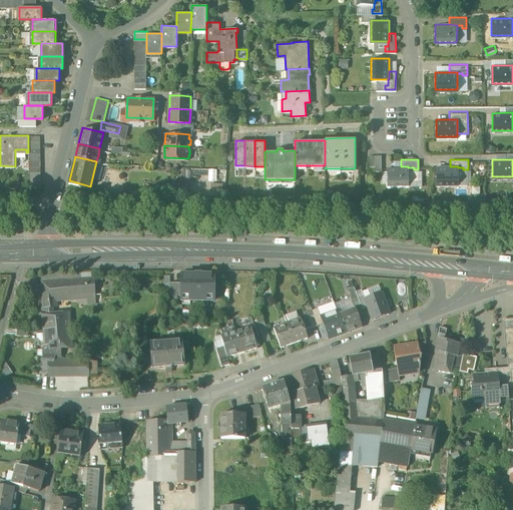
[(401,166),(387,166),(387,170),(387,181),(387,184),(408,183),(408,167),(408,166),(401,166)]
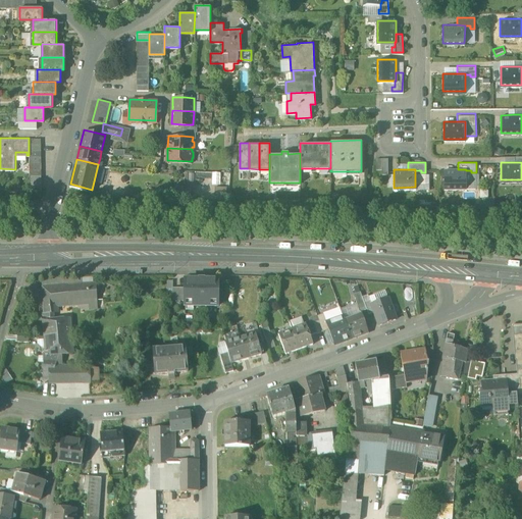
[(458,169),(444,169),(445,188),(466,188),(466,170),(466,169),(463,169),(458,169)]
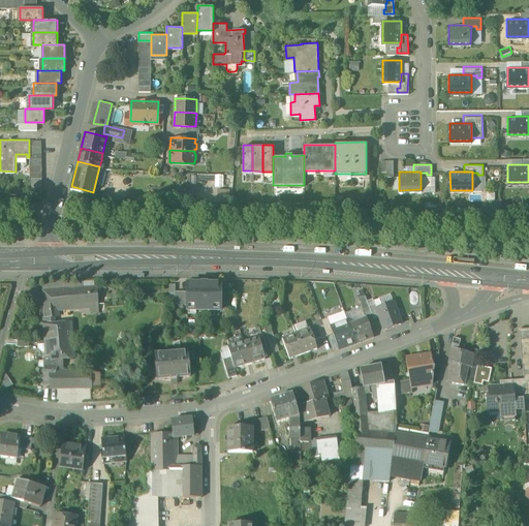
[(472,173),(472,190),(483,190),(483,175),(477,175),(477,173),(472,173)]
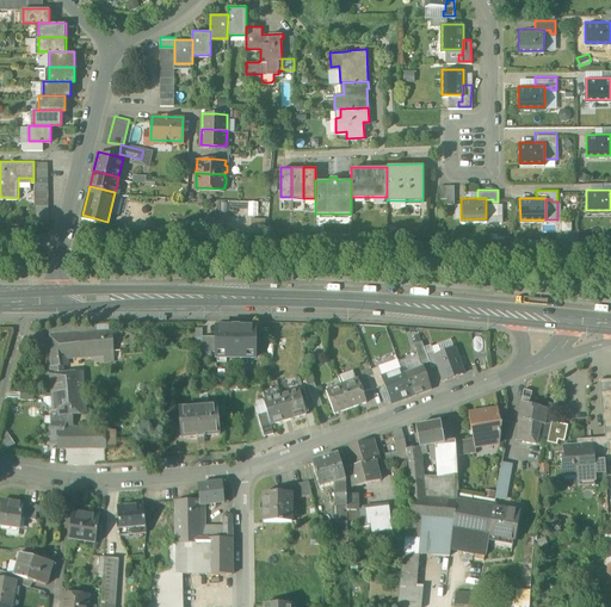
[(223,202),(223,227),(252,228),(252,214),(248,214),(248,202),(223,202)]
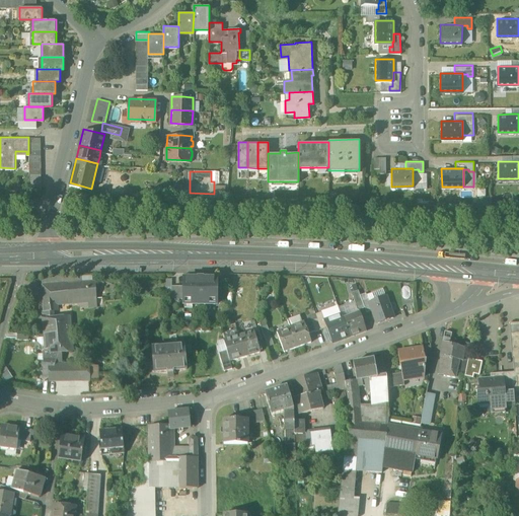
[(42,275),(43,282),(92,279),(92,274),(42,275)]
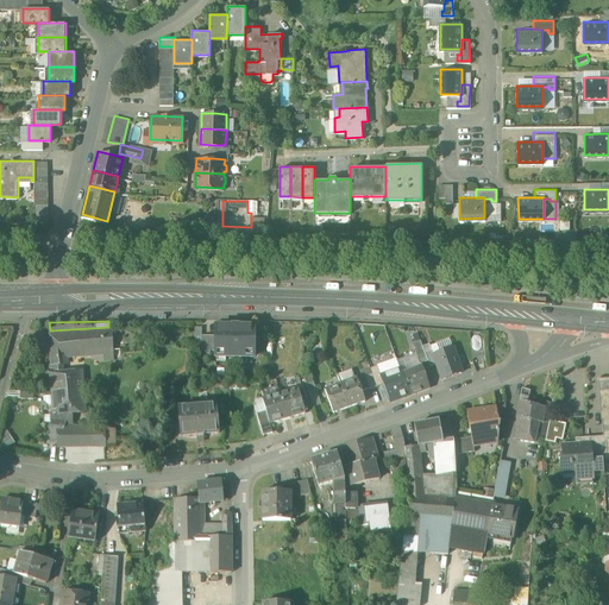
[(255,325),(215,323),(215,334),(215,348),(215,354),(253,355),(255,335),(255,325)]
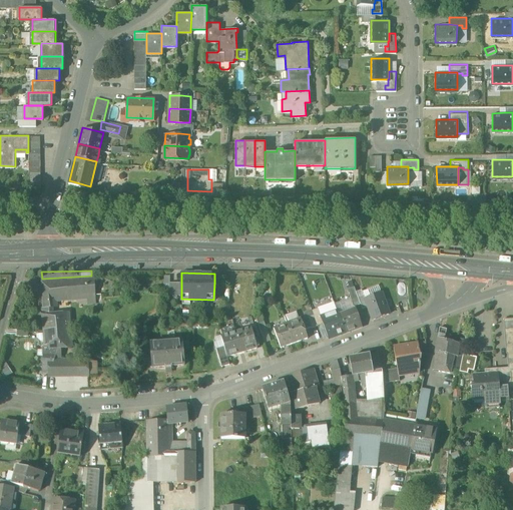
[(53,305),(52,299),(92,296),(91,276),(42,279),(43,295),(43,306),(52,305),(53,305)]
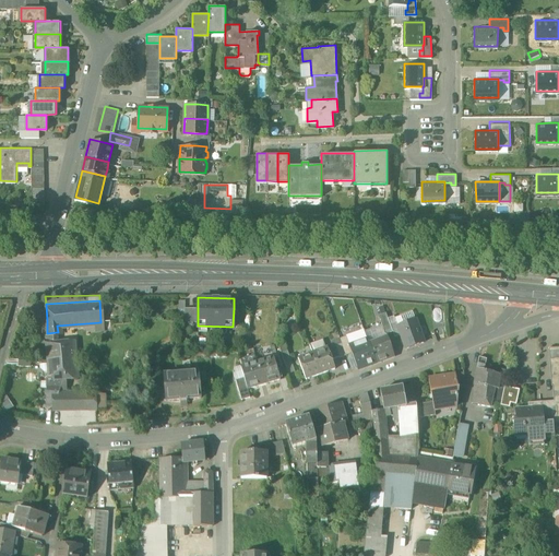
[(198,307),(185,307),(185,320),(198,320),(198,307)]
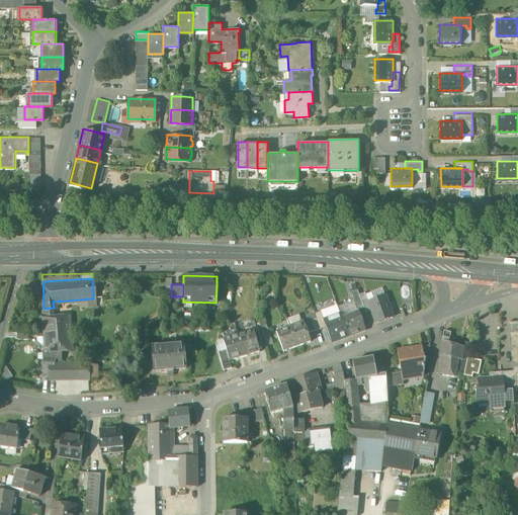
[(359,293),(357,287),(351,289),(357,307),(363,305),(359,293)]
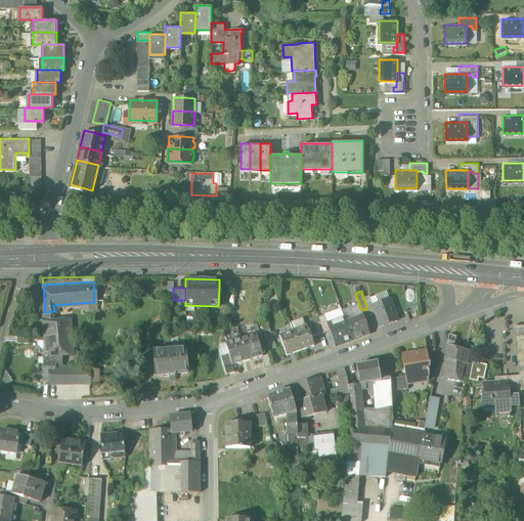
[(367,308),(369,313),(376,311),(373,304),(369,295),(363,297),(367,308)]
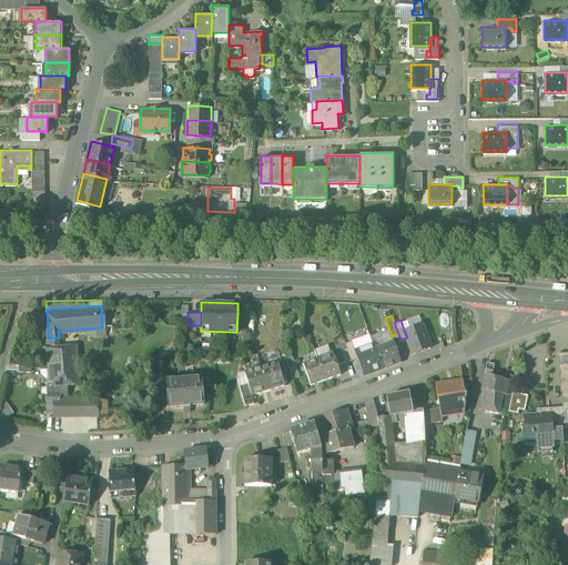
[(407,338),(413,353),(430,346),(422,323),(404,330),(407,338)]
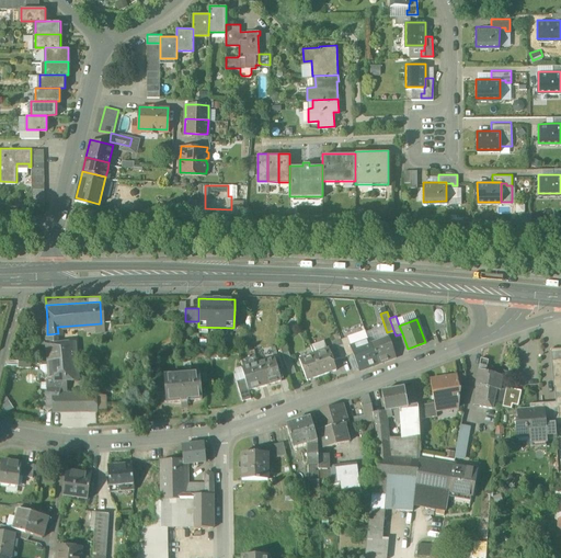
[(365,329),(347,336),(350,343),(348,344),(352,352),(358,368),(377,362),(370,342),(365,329)]
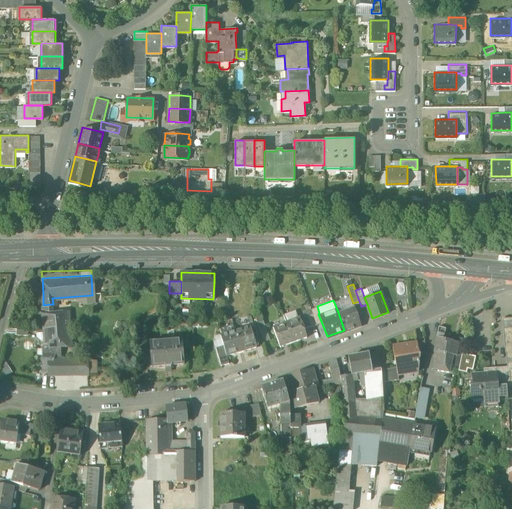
[(52,304),(43,305),(43,312),(45,328),(57,327),(70,326),(68,310),(52,311),(52,304)]
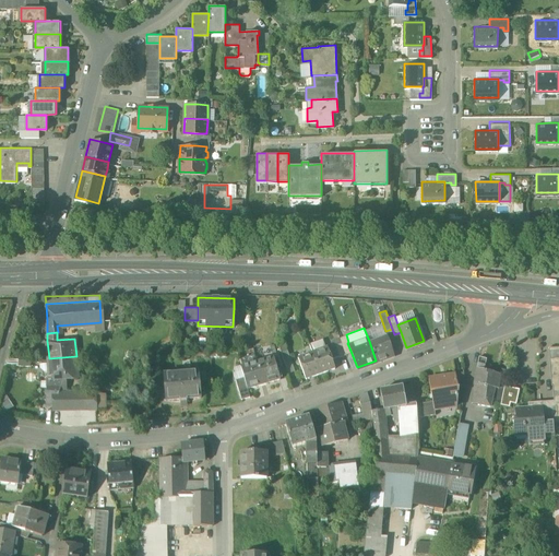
[(345,334),(340,336),(341,341),(345,353),(351,351),(347,343),(348,342),(346,334),(345,334)]
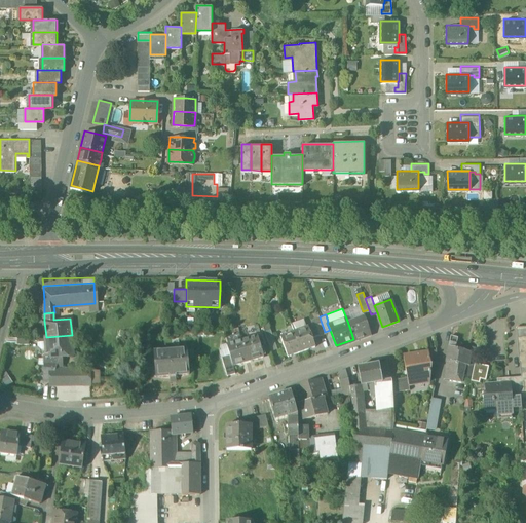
[(364,314),(347,321),(353,339),(371,333),(364,314)]
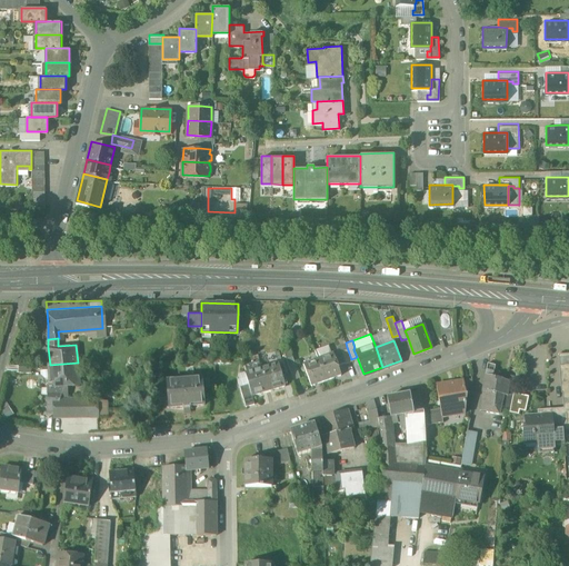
[(315,349),(318,357),(331,353),(329,345),(315,349)]
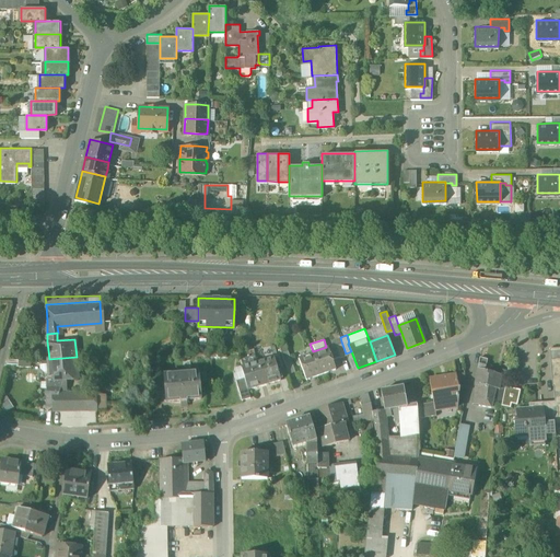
[(286,341),(283,343),(282,340),(278,341),(281,351),(288,349),(286,341)]
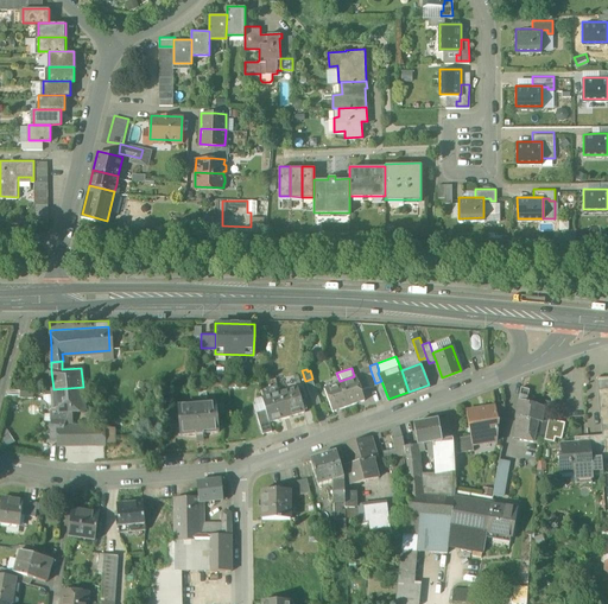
[(371,370),(363,373),(368,386),(375,383),(371,370)]
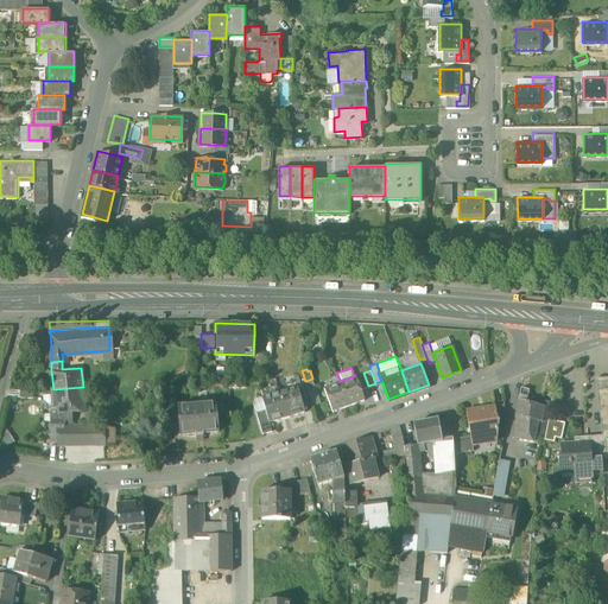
[(354,376),(340,381),(347,404),(363,399),(355,376),(354,376)]
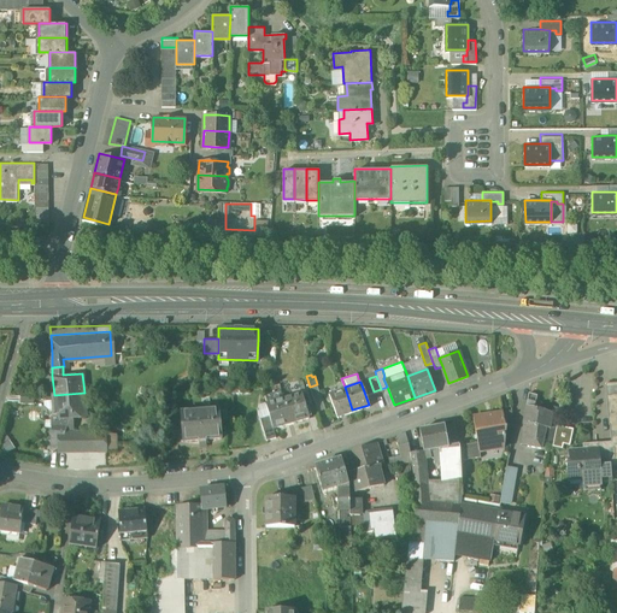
[(317,384),(310,387),(318,410),(325,407),(317,384)]
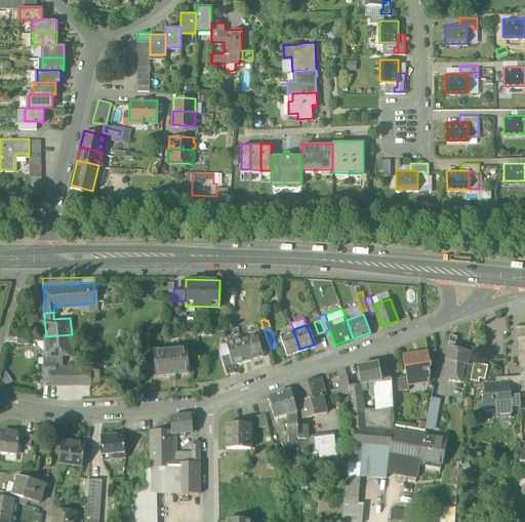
[(293,329),(279,334),(286,354),(299,349),(293,329)]
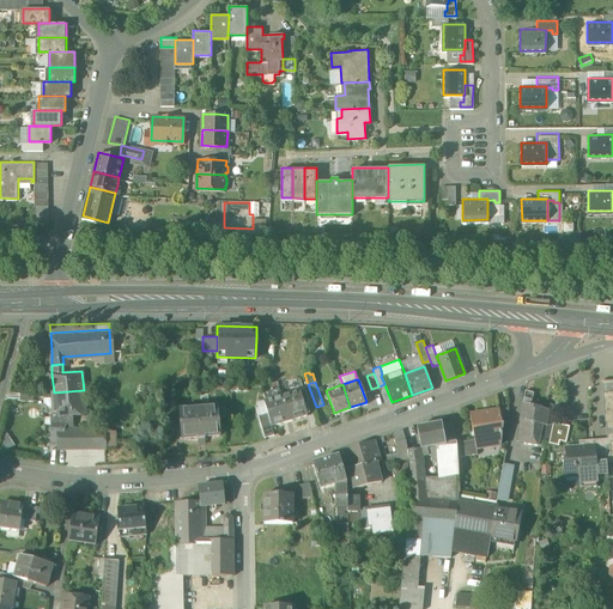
[(533,391),(526,389),(522,401),(530,402),(533,391)]
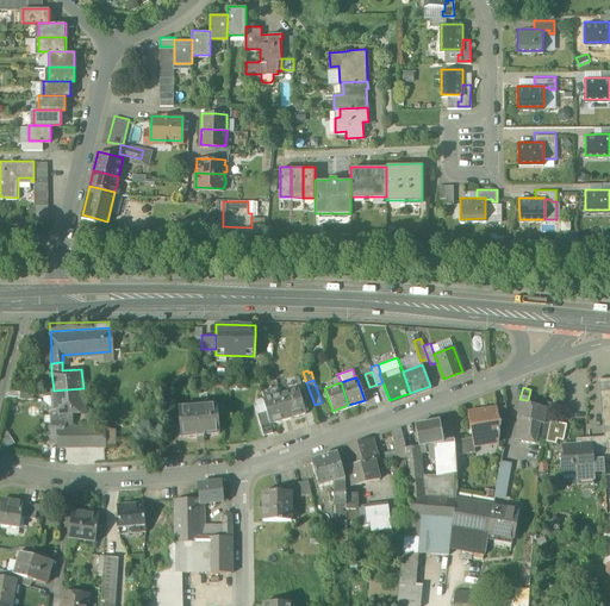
[(85,405),(83,388),(68,389),(69,406),(85,405)]
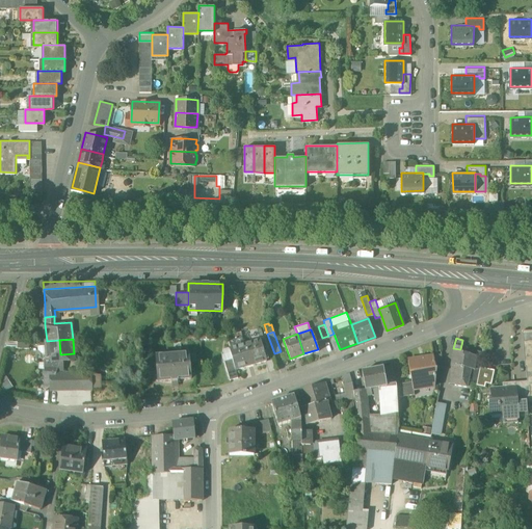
[(260,339),(229,348),(232,356),(235,368),(265,360),(260,339)]
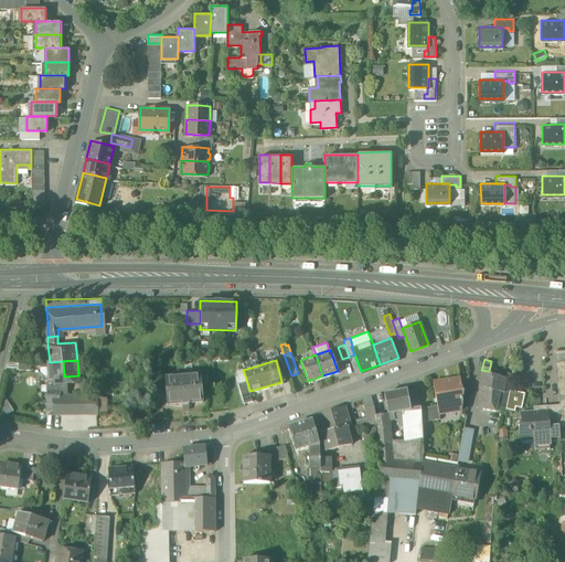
[(63,361),(50,362),(51,381),(62,381),(63,380),(63,378),(64,377),(63,361)]
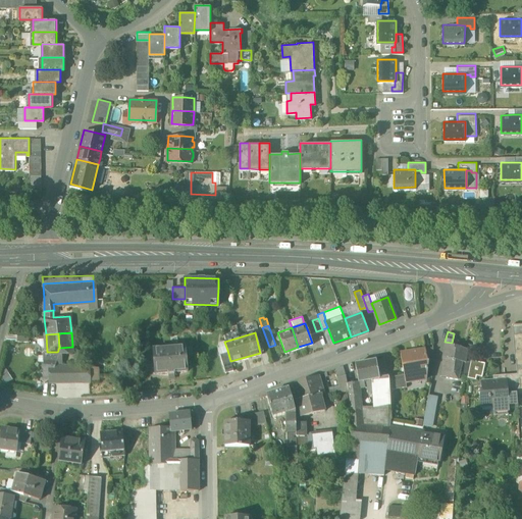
[(452,343),(445,342),(441,356),(442,356),(450,357),(453,344),(452,343)]
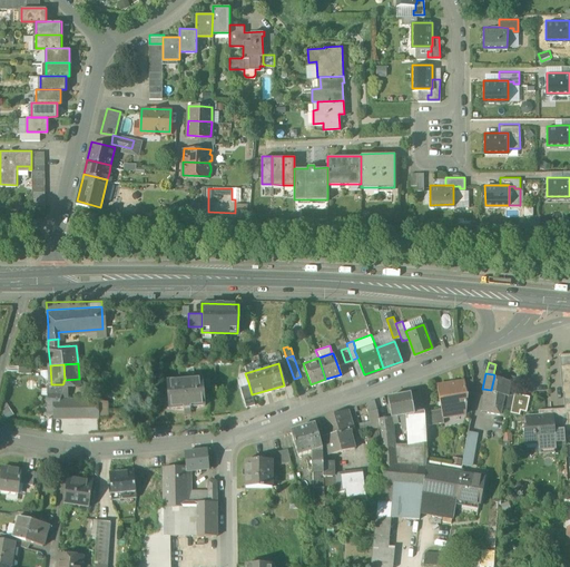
[(510,380),(508,392),(513,393),(517,375),(510,374),(509,380),(510,380)]
